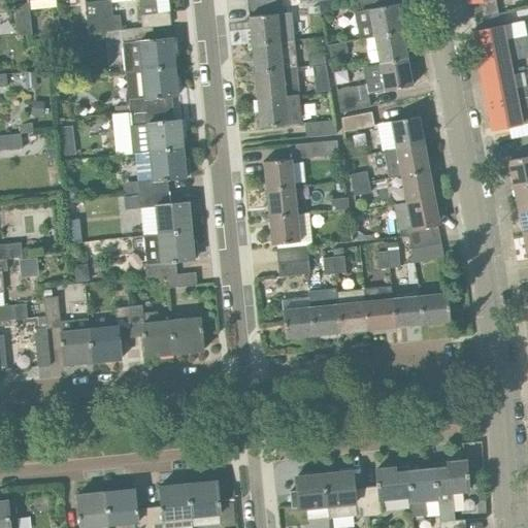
[(110,0),(99,1),(102,32),(114,30),(110,0)]
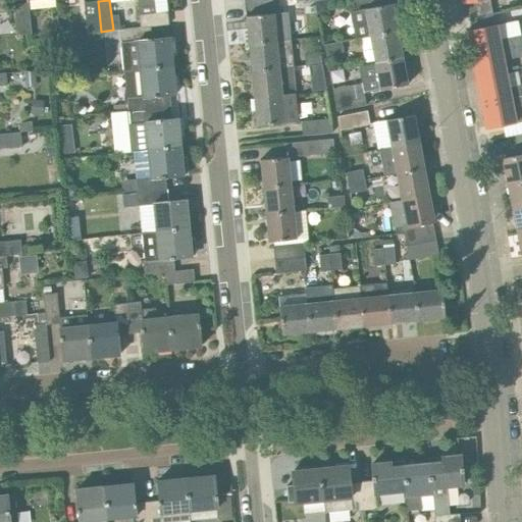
[(138,0),(141,28),(151,27),(169,24),(168,12),(156,13),(154,0),(138,0)]
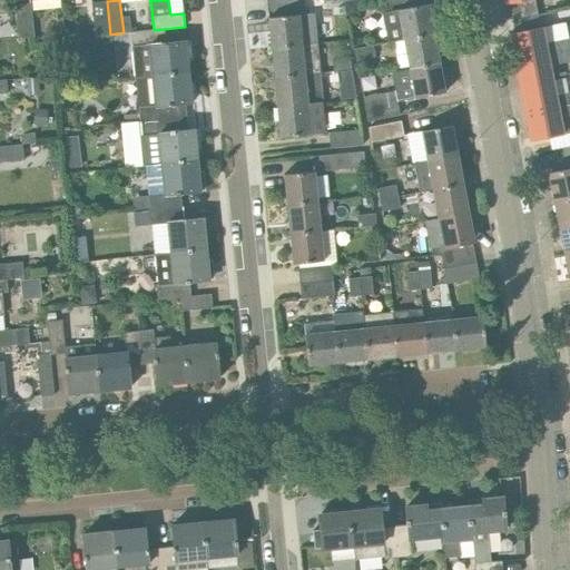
[(301,0),(267,0),(269,12),(302,9),(301,0)]
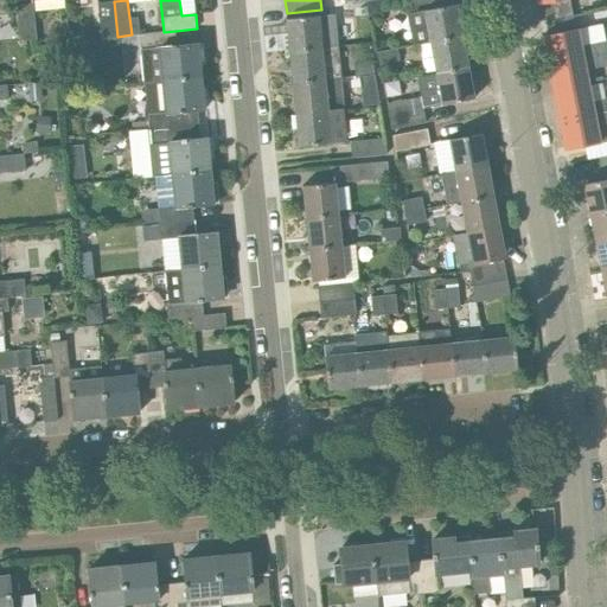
[(102,39),(117,37),(114,1),(98,4),(102,39)]
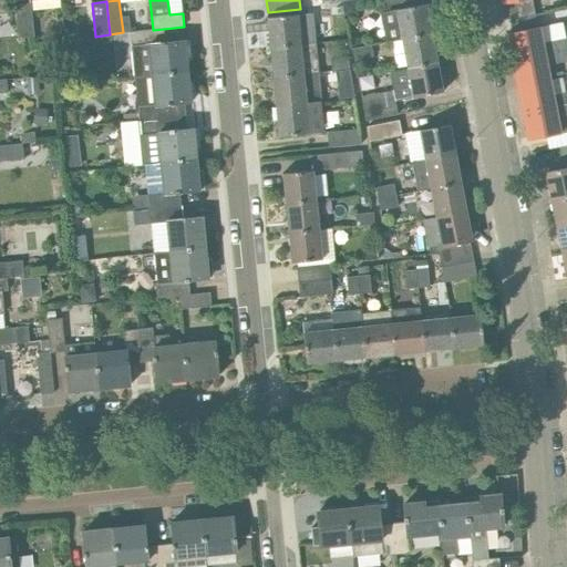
[(19,38),(34,37),(31,2),(16,3),(17,11),(19,38)]
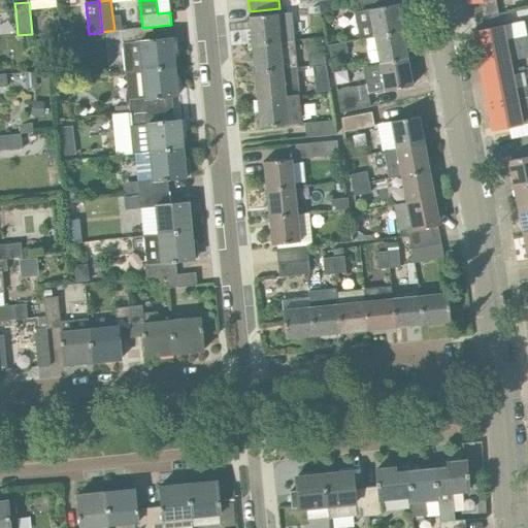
[(374,37),(402,31),(397,4),(355,12),(360,39),(374,37)]
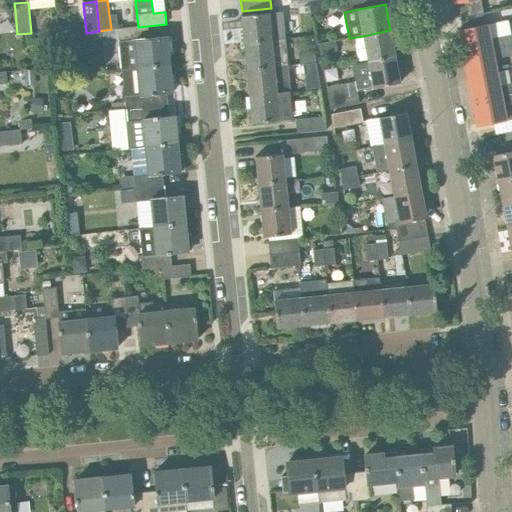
[(272,40),(285,39),(283,12),(269,14),(242,16),(244,43),(272,40)]
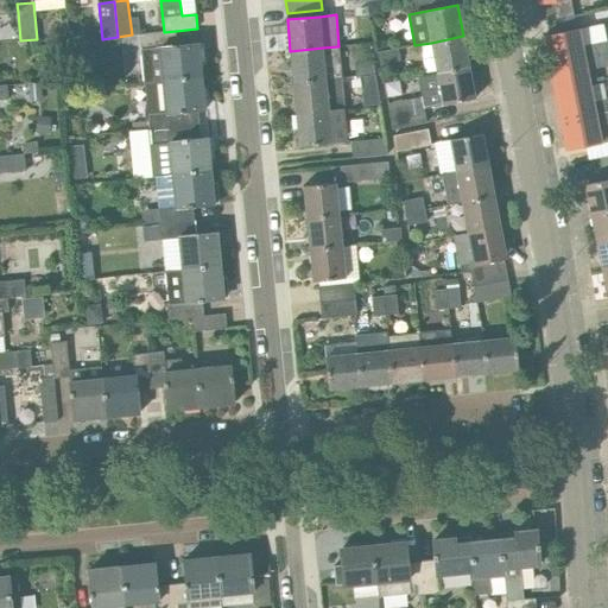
[(589,39),(607,37),(607,21),(587,24),(589,39)]
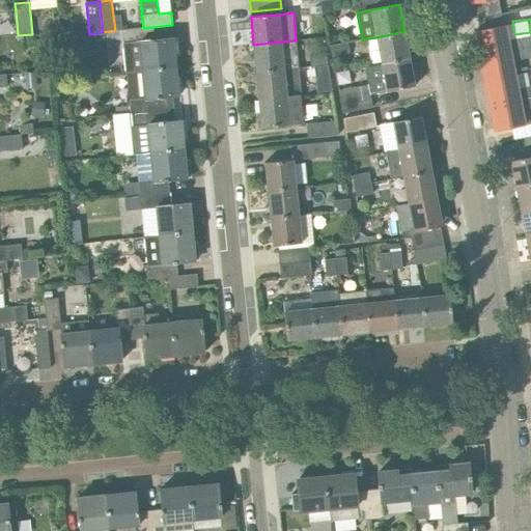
[(481,57),(530,47),(530,35),(507,40),(504,26),(476,32),(481,57)]
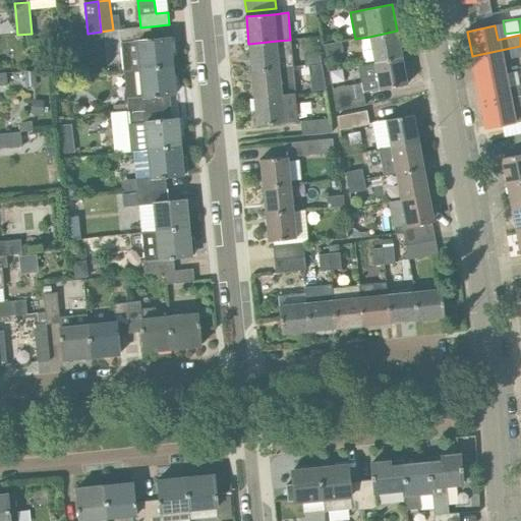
[(140,69),(173,66),(170,38),(152,39),(151,26),(140,27),(120,30),(124,71),(140,69)]
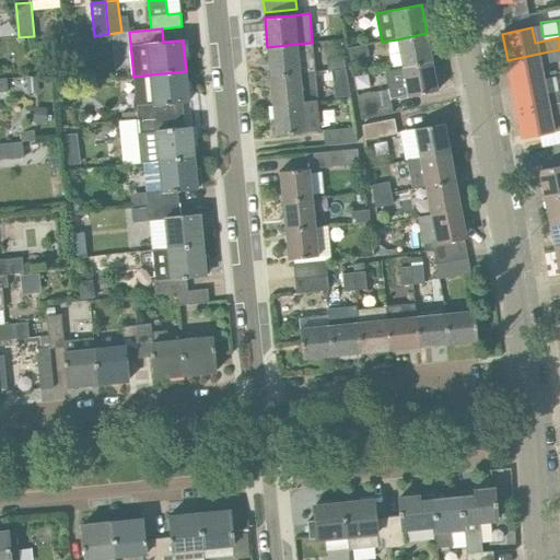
[(403,68),(432,62),(427,33),(397,39),(403,68)]
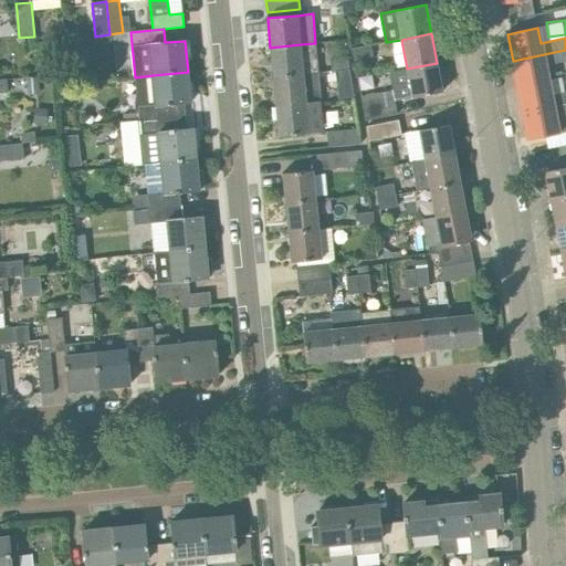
[(273,77),(318,73),(315,43),(301,44),(270,48),(273,77)]
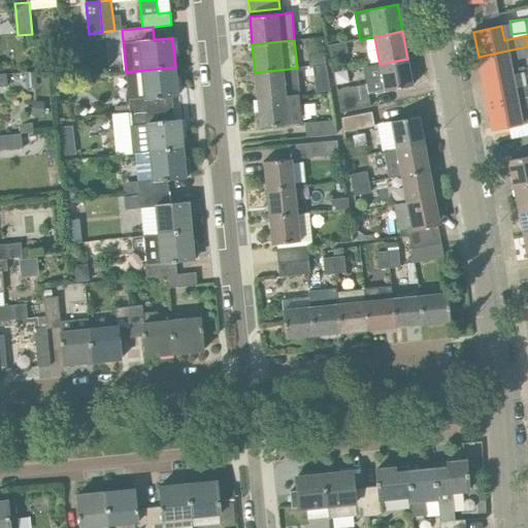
[(332,56),(349,53),(347,42),(330,45),(332,56)]
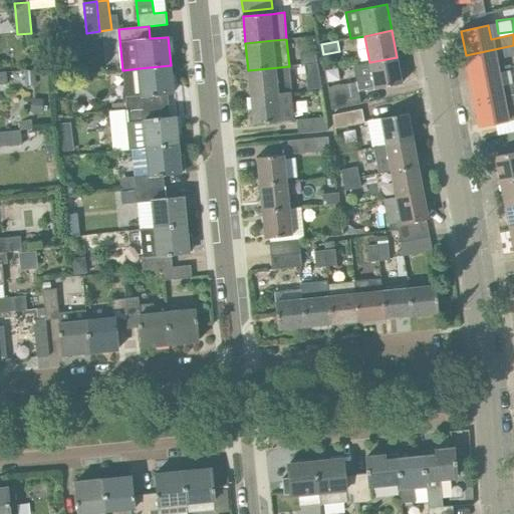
[(470,79),(498,73),(495,60),(513,55),(513,45),(466,55),(470,79)]
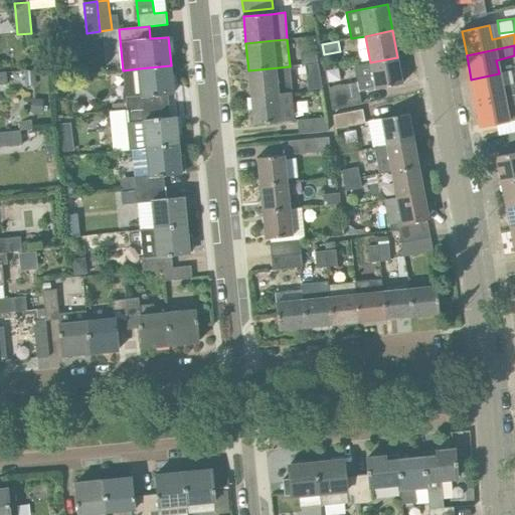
[(317,52),(301,54),(302,64),(318,63),(318,55),(317,52)]
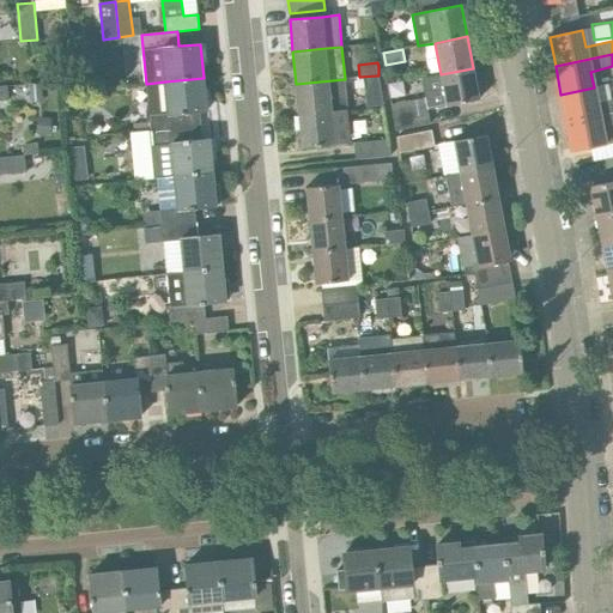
[(473,68),(441,74),(422,78),(429,109),(480,99),(473,68)]
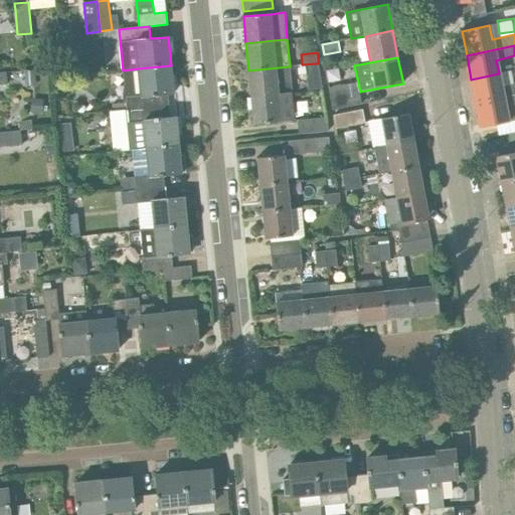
[(171,65),(139,68),(141,96),(128,96),(128,101),(126,101),(127,110),(168,106),(167,94),(174,93),(171,65)]
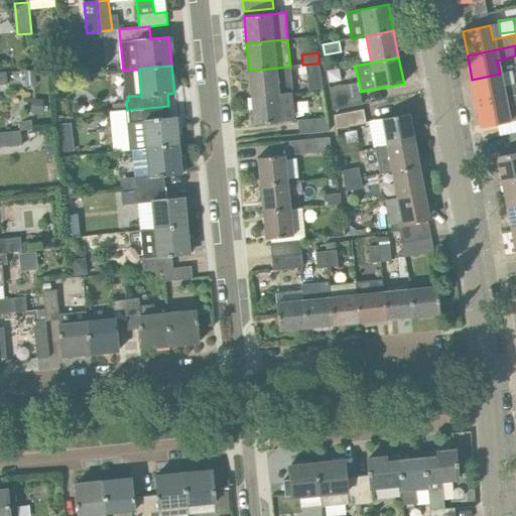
[(252,97),(292,93),(290,67),(249,71),(252,97)]
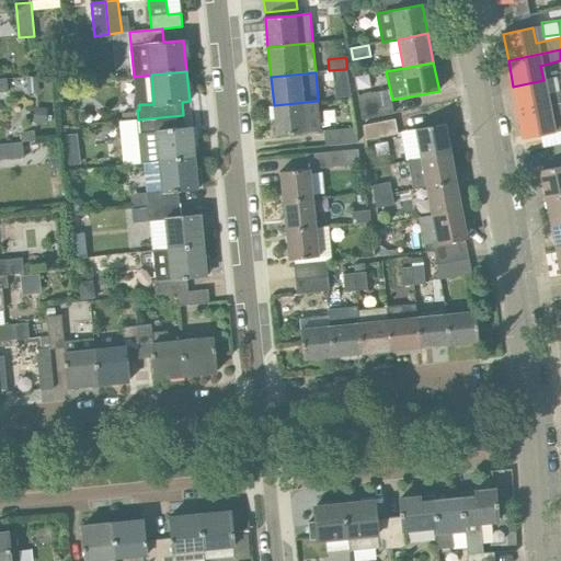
[(518,112),(560,103),(560,91),(547,95),(544,80),(513,87),(518,112)]
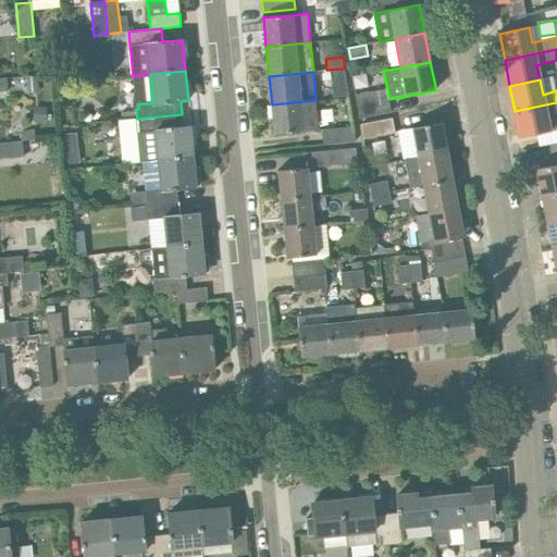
[(333,98),(347,96),(345,84),(331,86),(333,98)]
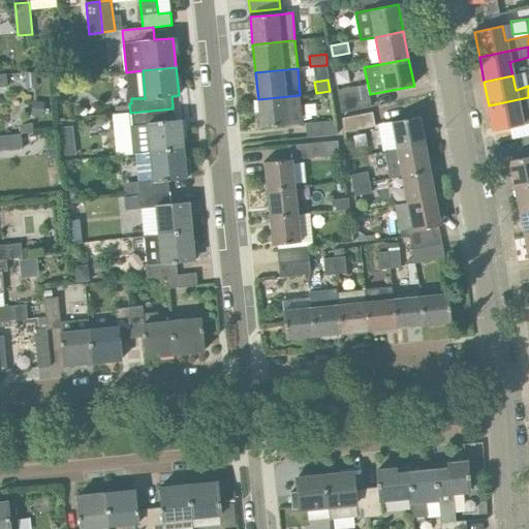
[(342,113),(372,107),(369,93),(367,85),(338,91),(342,113)]
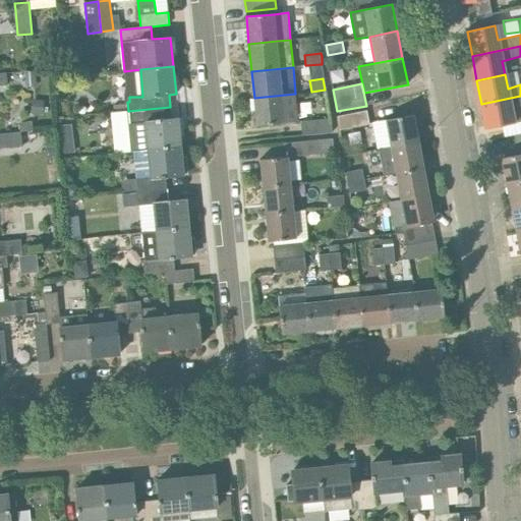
[(295,94),(254,98),(256,125),(285,122),(298,121),(295,94)]
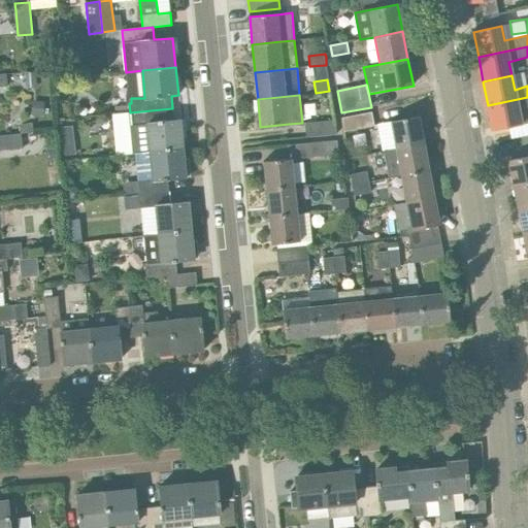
[(527,97),(488,105),(493,131),(522,125),(527,124),(527,97)]
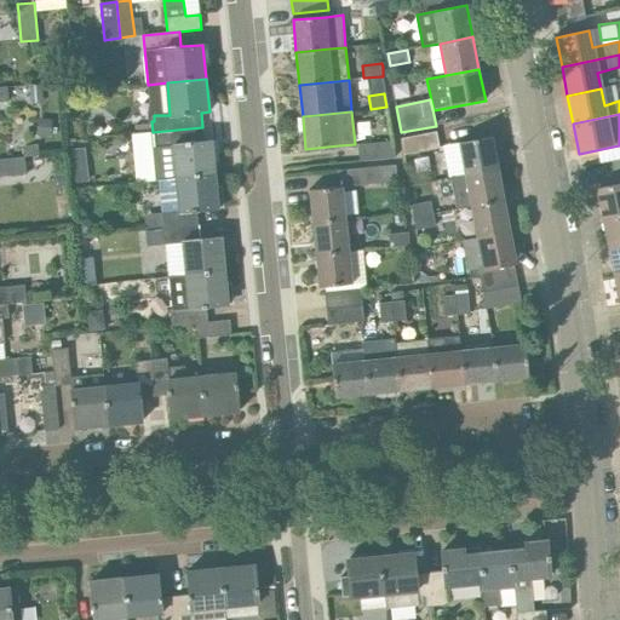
[(52,121),(39,119),(36,136),(50,137),(52,121)]
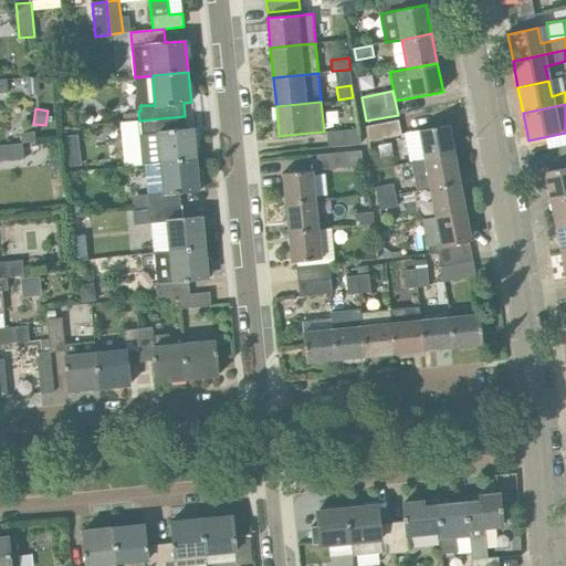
[(161,163),(197,159),(194,128),(186,129),(185,116),(139,121),(140,135),(139,135),(143,165),(161,163)]
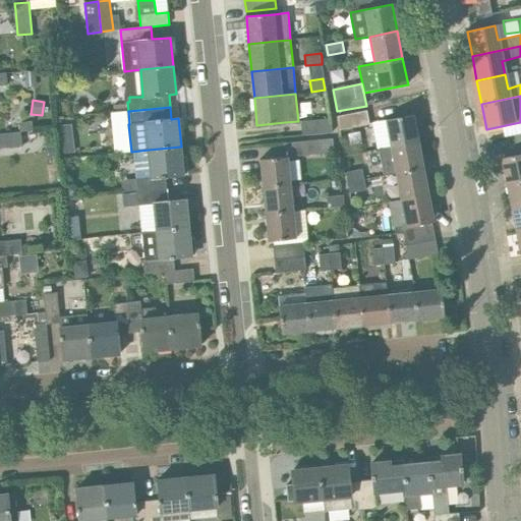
[(340,130),(369,124),(367,111),(338,117),(340,130)]
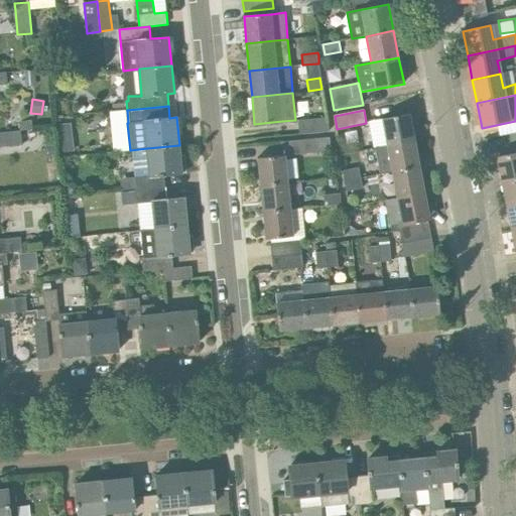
[(388,146),(414,140),(409,114),(382,119),(388,146)]
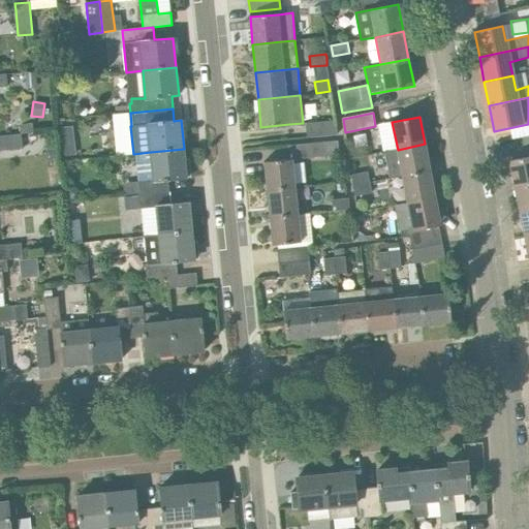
[(307,137),(338,134),(336,121),(306,124),(307,137)]
